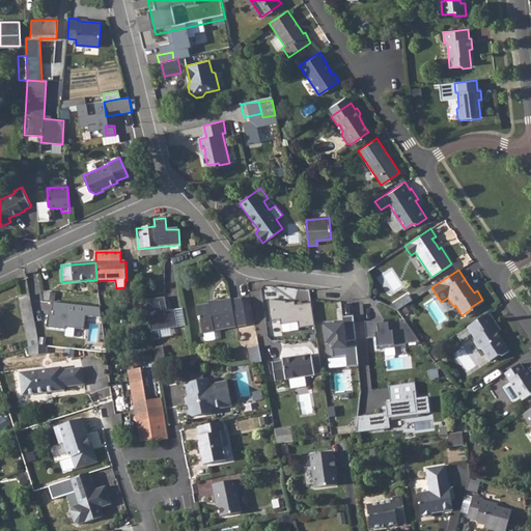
[(471,282),(468,284),(474,292),(477,290),(471,282)]
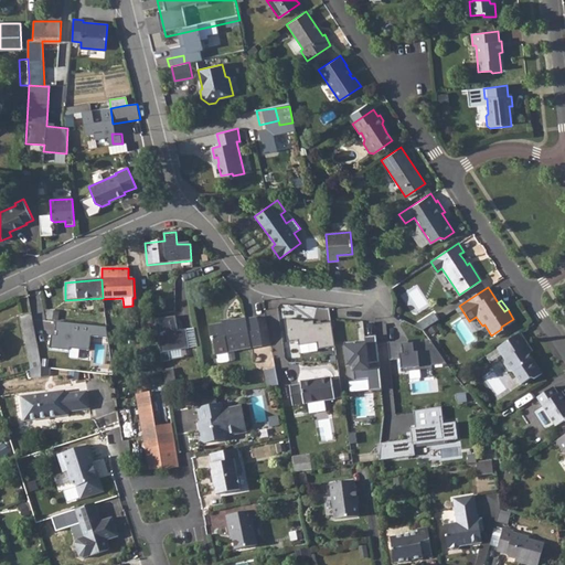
[(418,323),(423,330),(438,319),(434,312),(418,323)]
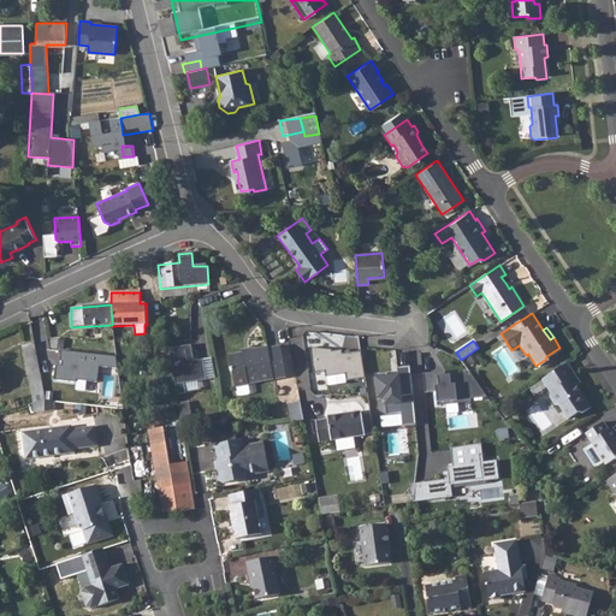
[(35,343),(23,345),(34,404),(46,401),(39,363),(36,349),(35,343)]
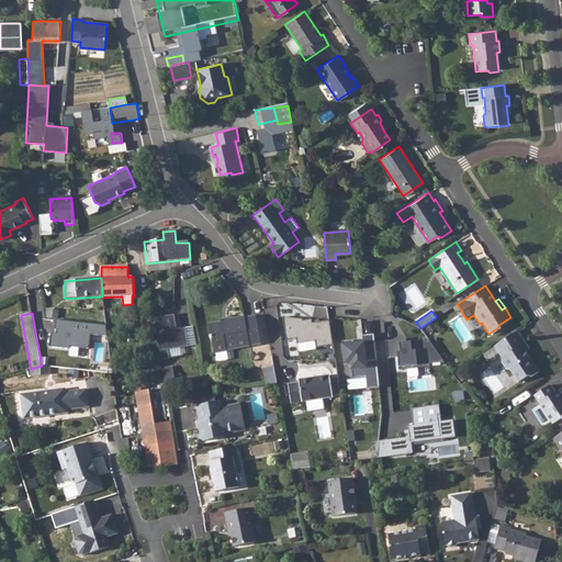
[(183,347),(198,345),(195,326),(178,328),(176,314),(157,316),(163,358),(184,355),(183,347)]
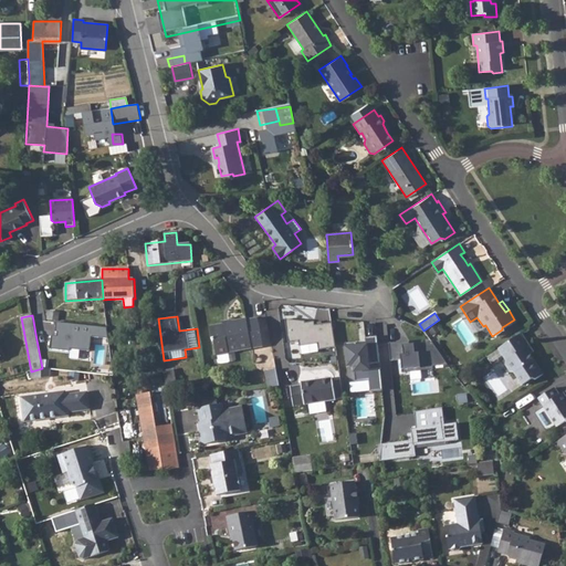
[(286,321),(289,341),(301,338),(302,344),(320,342),(321,348),(336,347),(334,323),(314,325),(314,318),(286,321)]
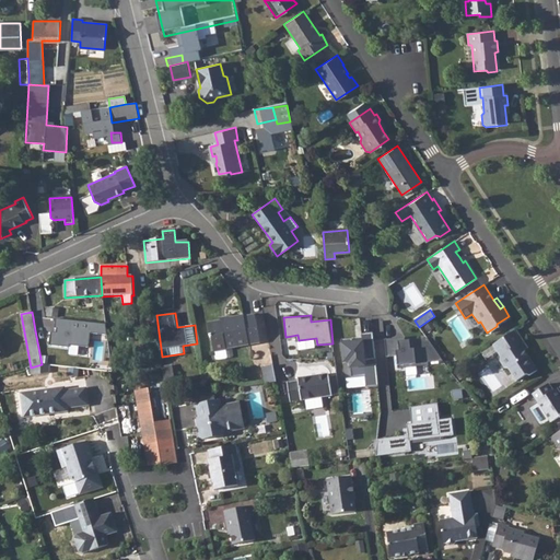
[(222,322),(208,324),(210,337),(212,337),(214,352),(228,351),(228,349),(260,343),(255,316),(245,318),(244,316),(231,318),(231,321),(222,322)]
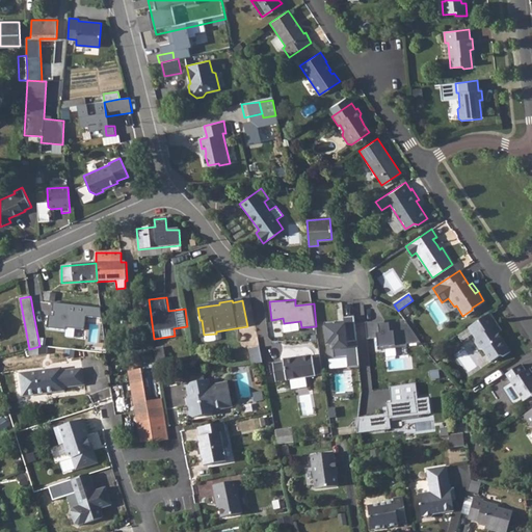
[(100,308),(31,301),(33,314),(48,315),(47,326),(63,327),(63,325),(83,327),(84,314),(100,315),(100,308)]
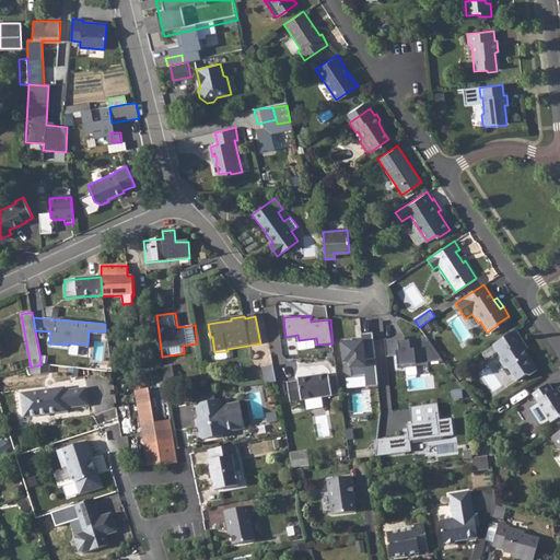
[(146,321),(138,322),(139,328),(140,328),(141,334),(153,331),(151,319),(146,321)]
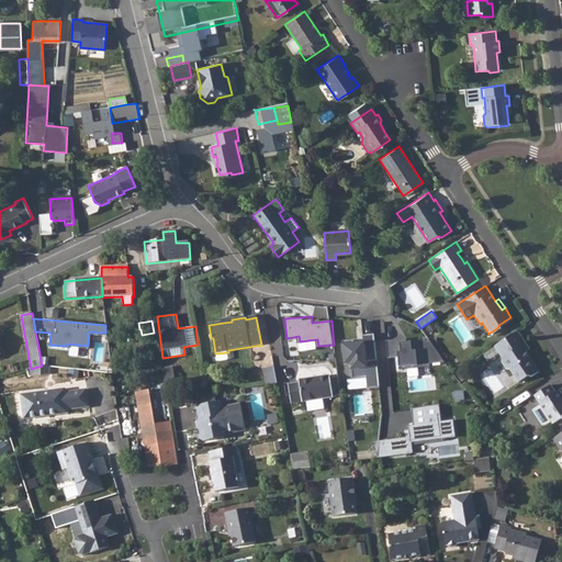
[(517,330),(495,346),(503,358),(502,362),(506,370),(512,370),(519,383),(528,377),(531,377),(539,372),(527,351),(521,345),(525,341),(517,330)]
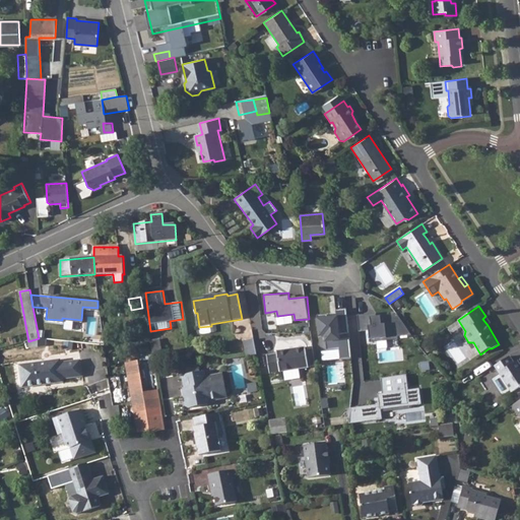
[(350,359),(345,308),(335,310),(335,314),(315,316),(320,363),(350,359)]
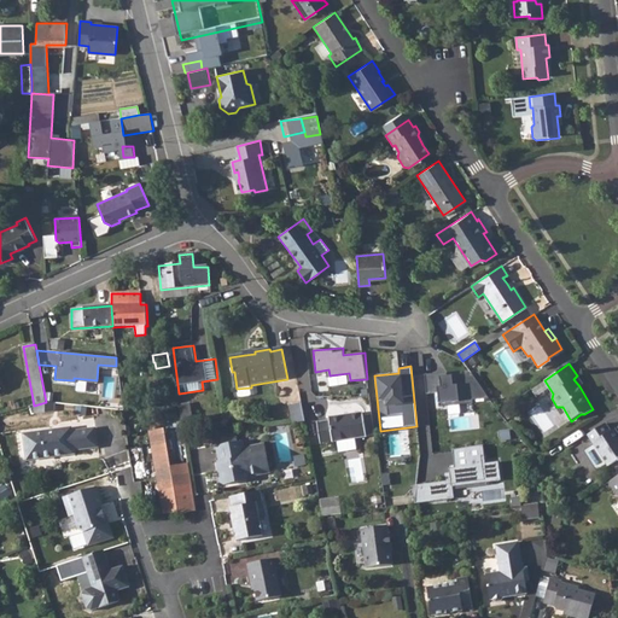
[(471,372),(426,377),(427,392),(438,391),(441,404),(488,398),(471,372)]
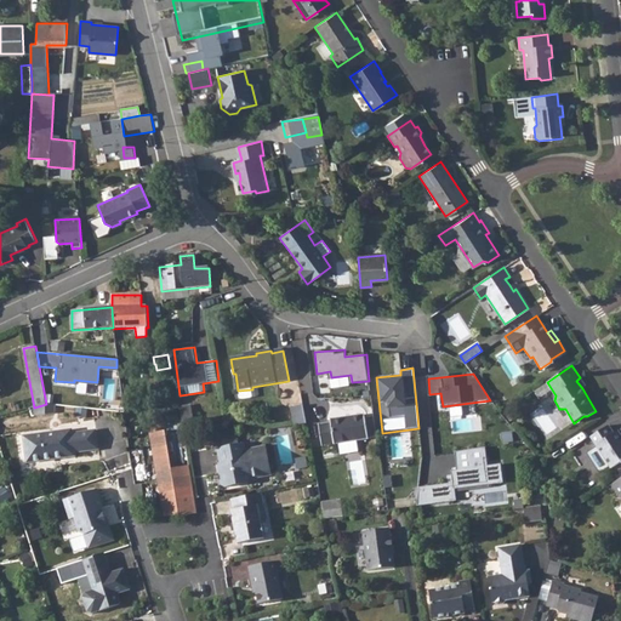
[(332,386),(351,383),(349,376),(331,379),(332,386)]
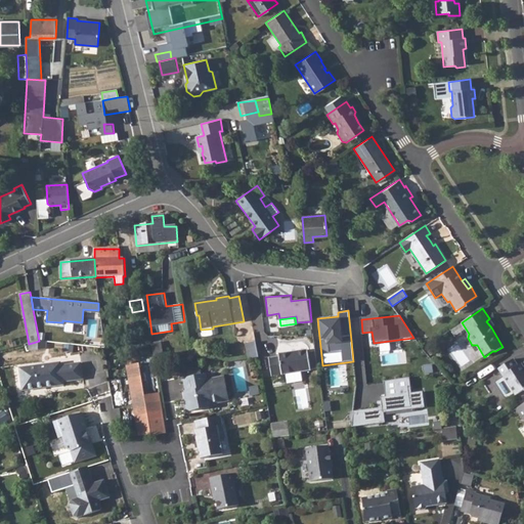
[(186,336),(151,342),(154,355),(188,349),(186,336)]
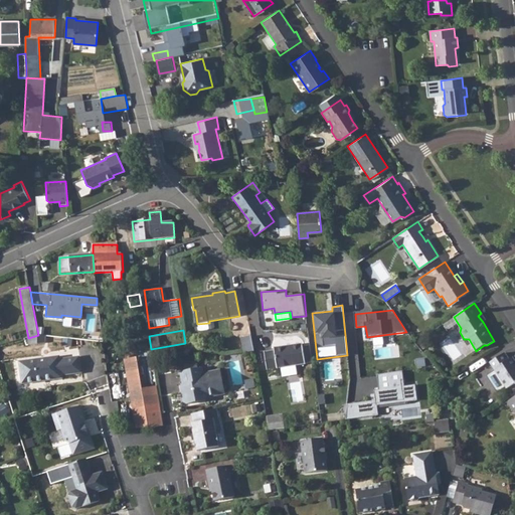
[(253,351),(251,337),(241,338),(243,353),(246,353),(253,351)]
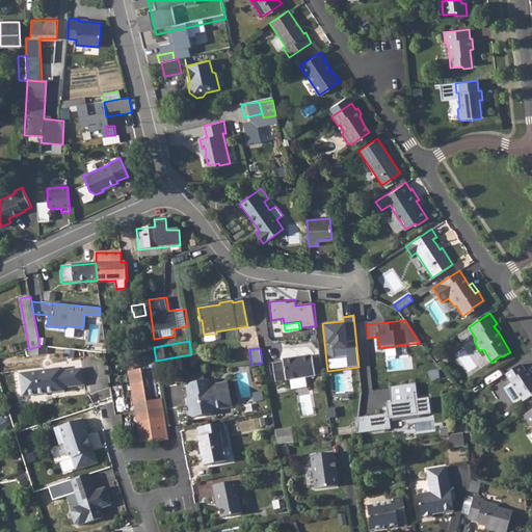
[(321,366),(319,354),(283,360),(283,363),(273,364),(275,381),(316,376),(314,367),(321,366)]
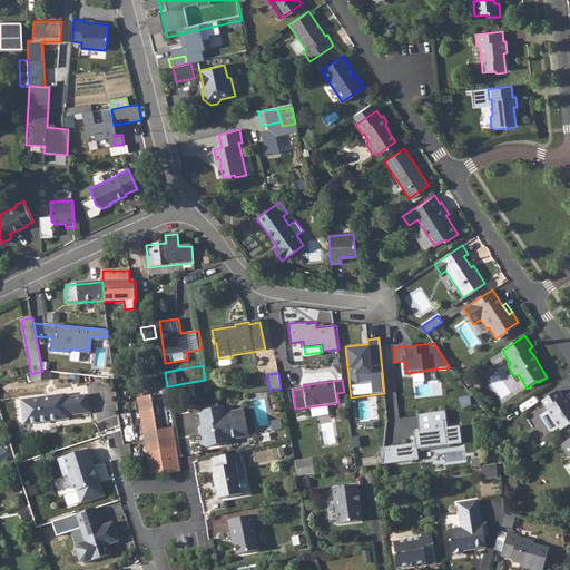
[(558,389),(542,400),(561,429),(568,424),(569,424),(569,400),(567,394),(563,396),(558,389)]
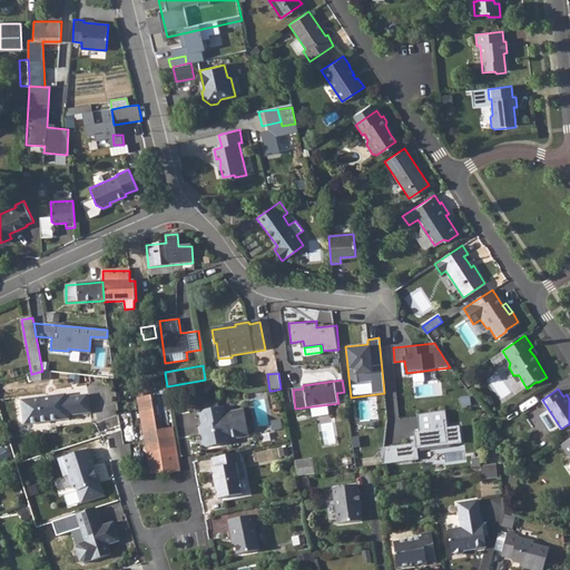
[(33,414),(35,423),(49,421),(49,420),(57,419),(57,420),(69,419),(68,415),(90,412),(88,394),(66,397),(66,393),(20,400),(22,416),(33,414)]
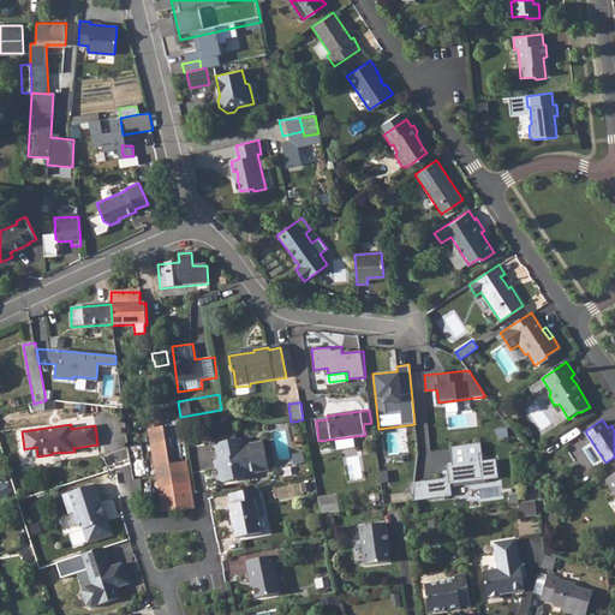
[(181,424),(163,427),(177,509),(196,508),(195,501),(181,424)]
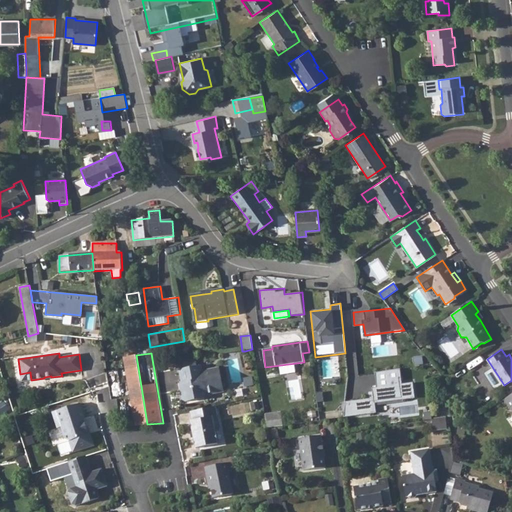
[(136,355),(123,357),(134,425),(147,424),(136,355)]
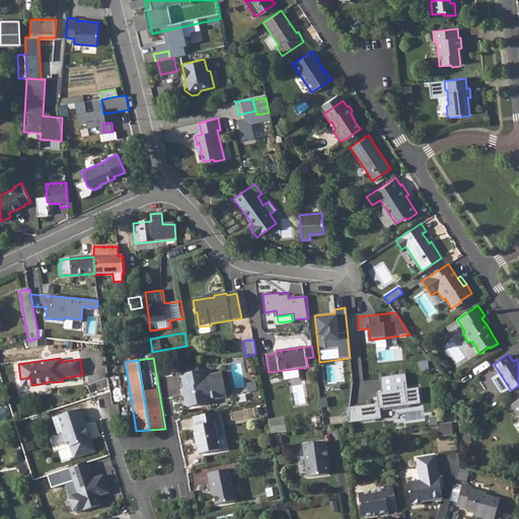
[(187,373),(180,374),(183,387),(184,393),(181,394),(183,404),(188,406),(206,403),(209,398),(225,395),(221,372),(204,375),(203,370),(199,371),(187,373)]
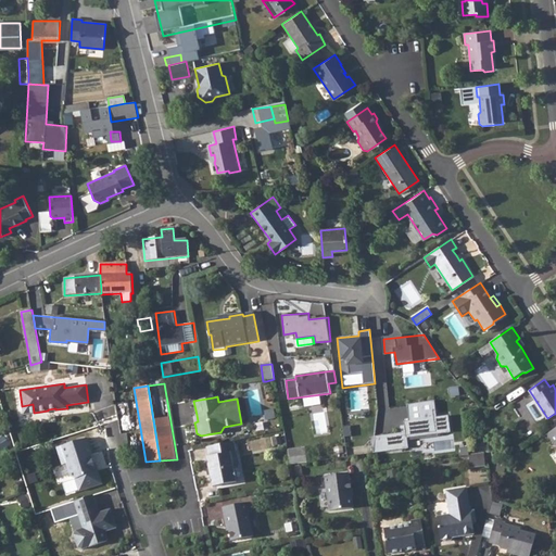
[(405,431),(373,433),(375,451),(407,449),(406,437),(451,433),(449,414),(436,416),(434,401),(407,404),(408,419),(404,420),(405,431)]
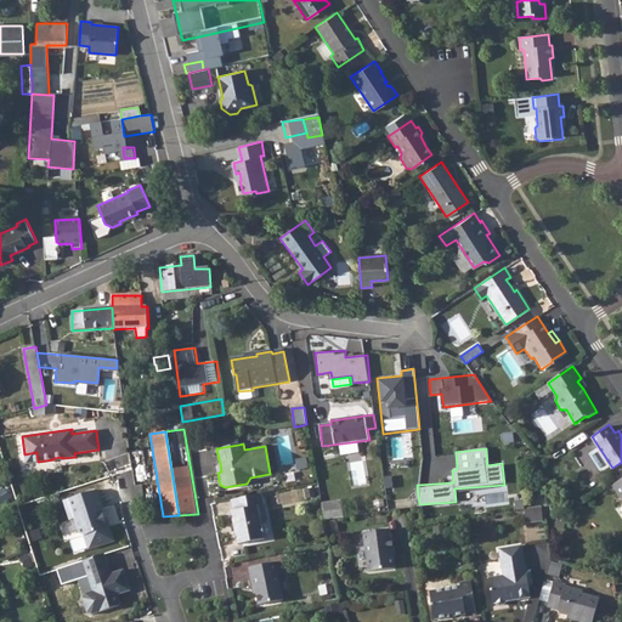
[(37,452),(24,454),(26,463),(38,462),(37,452)]
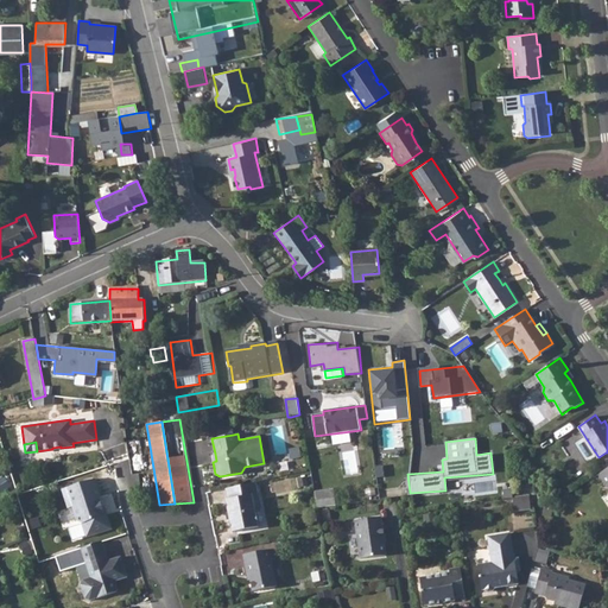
[(375,469),(373,457),(363,458),(365,470),(375,469)]
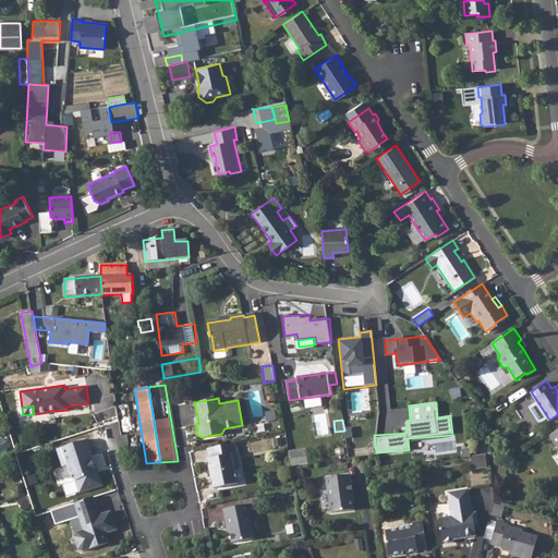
[(337,437),(338,457),(349,456),(348,436),(337,437)]
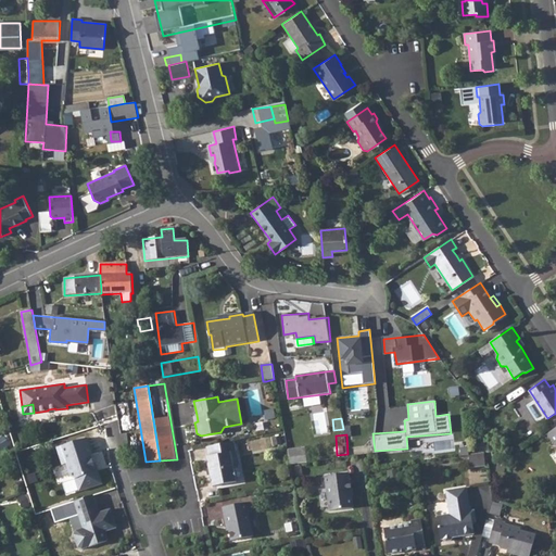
[(87,437),(55,446),(61,464),(65,463),(70,475),(75,478),(78,490),(102,482),(98,469),(96,470),(90,454),(92,454),(87,437)]
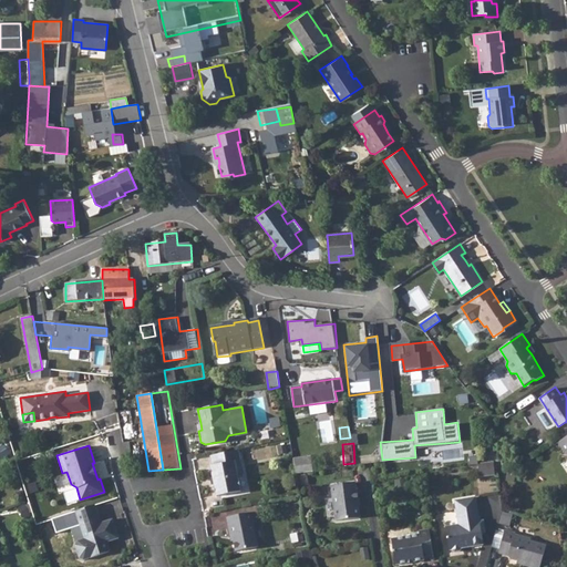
[(237,451),(209,455),(212,465),(209,465),(215,496),(239,491),(237,475),(243,474),(237,451)]
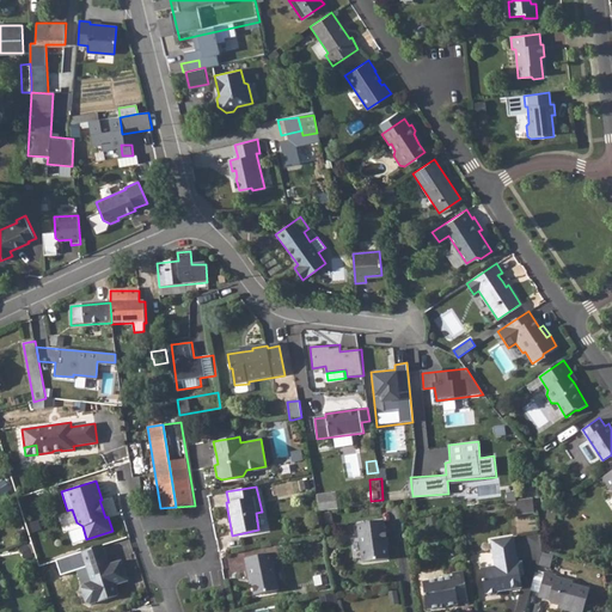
[(338,493),(317,495),(319,509),(319,510),(341,508),(338,493)]
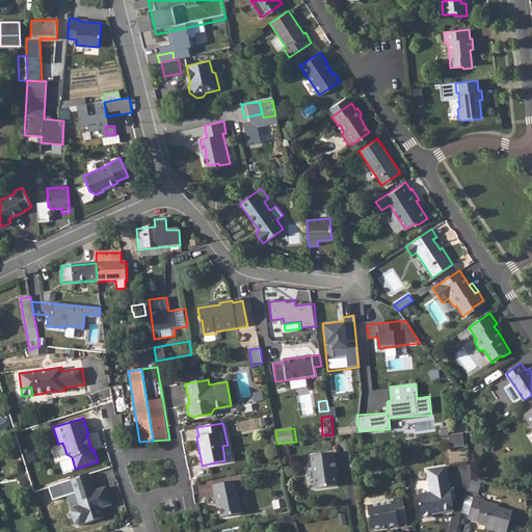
[(463,434),(449,436),(451,448),(464,445),(463,434)]
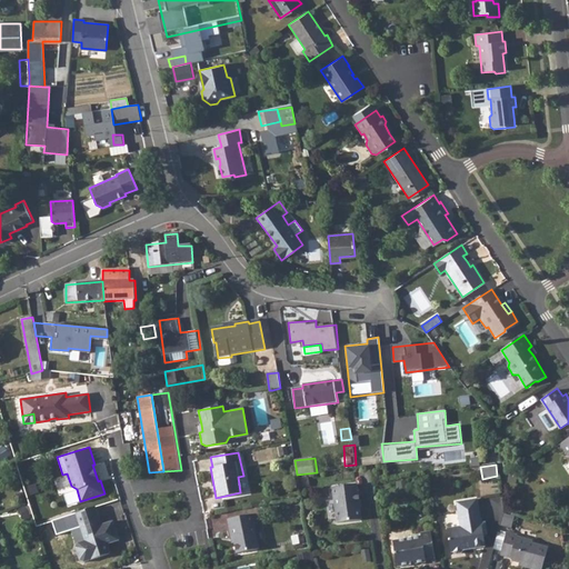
[(353,485),(330,488),(337,523),(359,520),(357,503),(358,503),(357,493),(356,495),(353,485)]
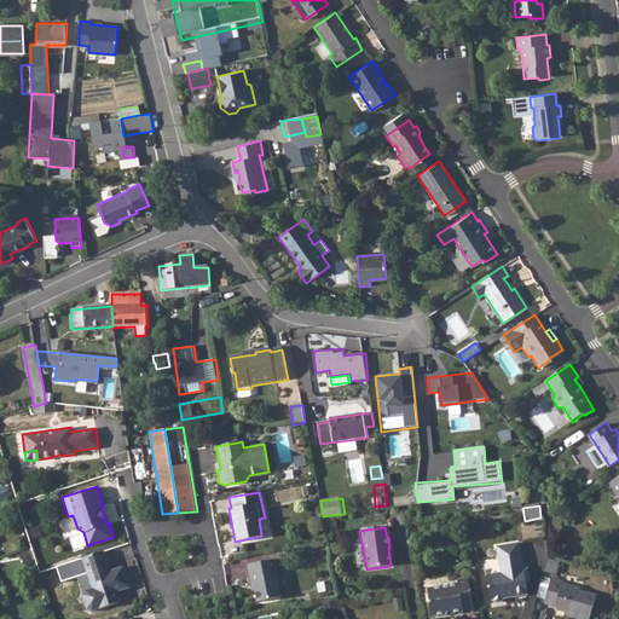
[(519,543),(496,547),(501,573),(486,576),(491,601),(492,601),(496,603),(502,602),(504,599),(505,599),(505,595),(513,594),(514,597),(527,595),(525,582),(530,582),(527,568),(524,568),(519,543)]
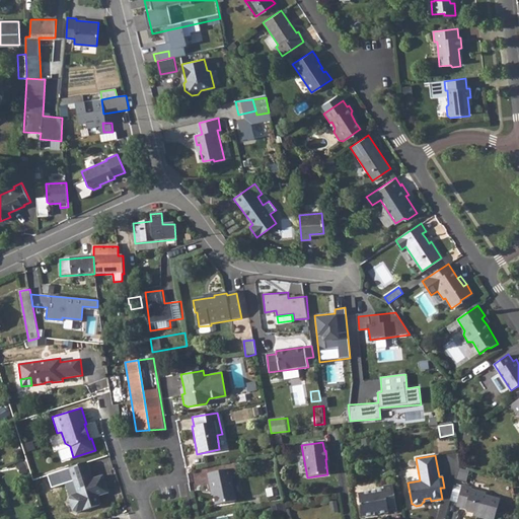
[(86,461),(69,467),(77,492),(70,495),(68,498),(72,510),(76,512),(91,507),(93,504),(97,503),(95,496),(97,496),(107,492),(102,474),(91,478),(86,461)]
